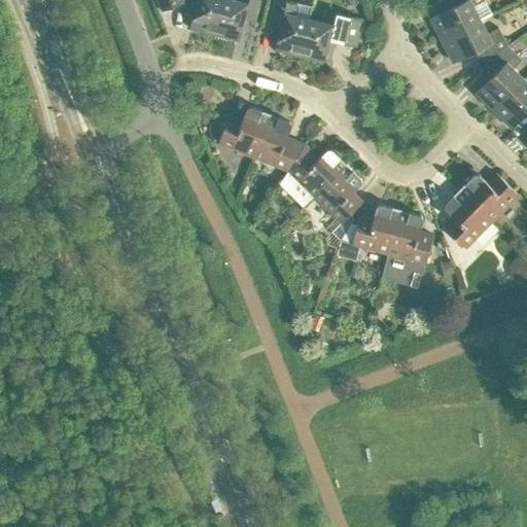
[(190,27),(213,33),(221,0),(157,0),(162,9),(183,1),(196,4),(190,27)]
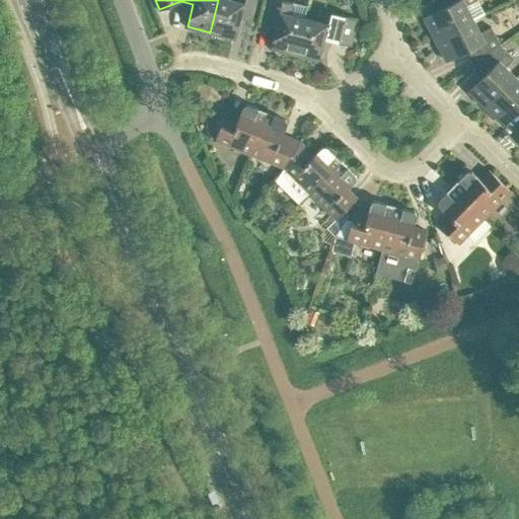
[(218,0),(210,32),(233,39),(238,16),(250,19),(255,0),(218,0)]
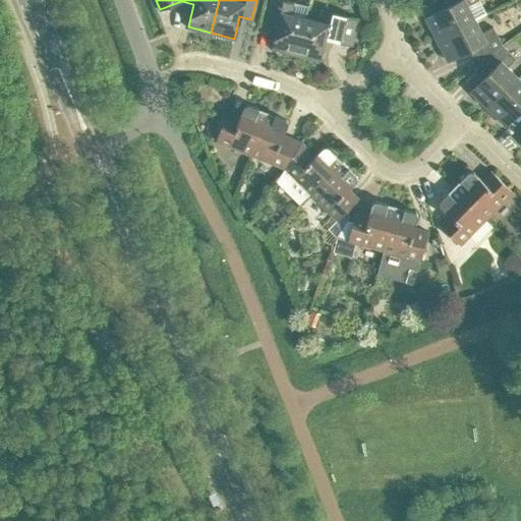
[(272,48),(295,54),(305,17),(291,13),(294,2),(285,0),(271,0),(266,22),(278,25),(272,48)]
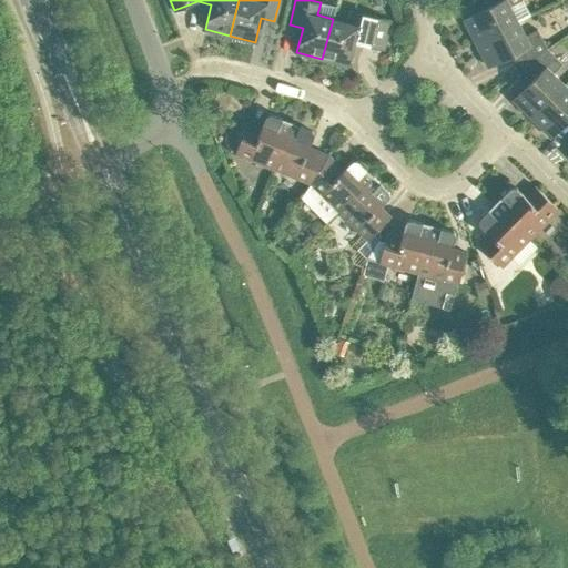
[(463,19),(475,42),(518,19),(529,13),(521,0),(486,0),(489,6),(463,19)]
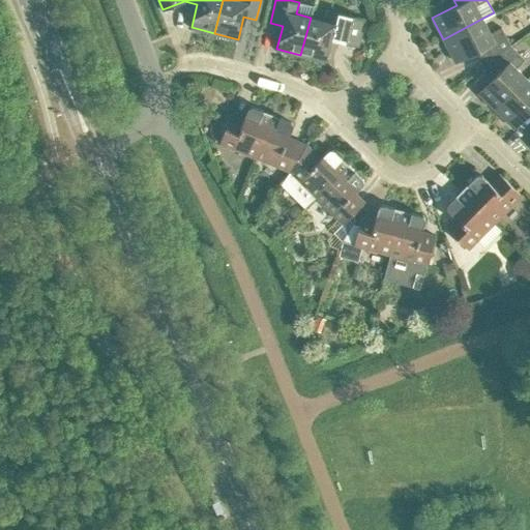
[(311,18),(300,55),(323,61),(329,38),(358,45),(364,19),(326,9),(323,21),(311,18)]
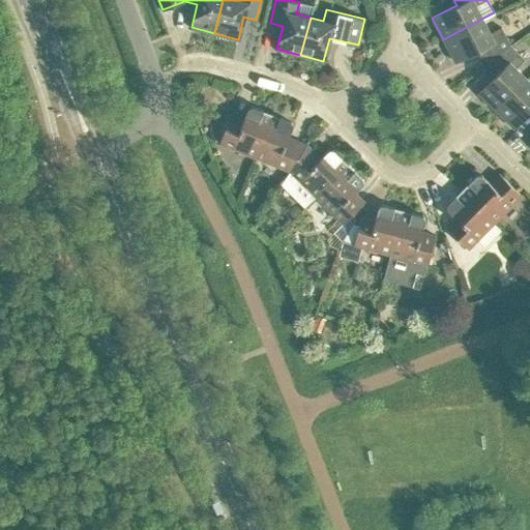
[(487,62),(510,45),(501,27),(490,32),(482,19),(494,12),(483,18),(443,39),(454,61),(479,48),(487,62)]
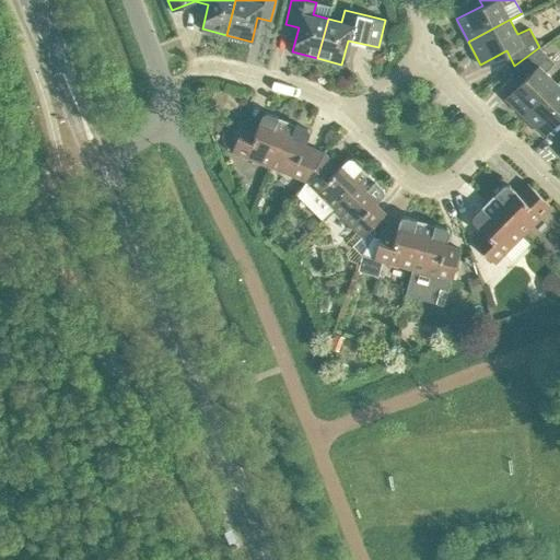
[(505,97),(524,116),(557,82),(545,71),(553,61),(539,47),(514,66),(526,77),(505,97)]
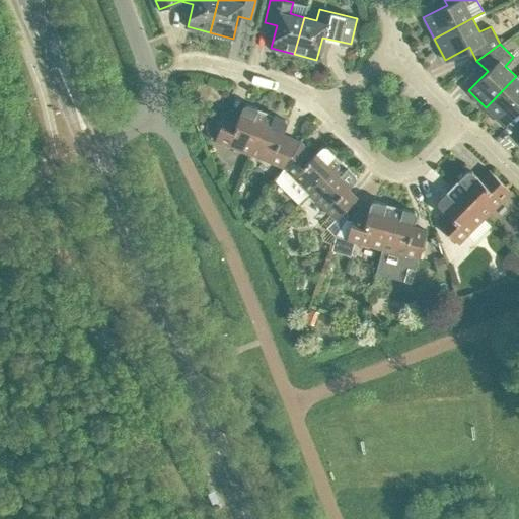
[(518,106),(518,79),(516,76),(486,107),(502,124),(518,106)]
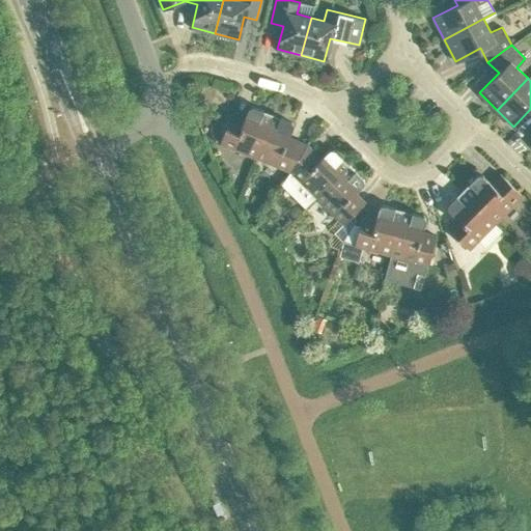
[(219,142),(254,157),(272,113),(253,106),(252,106),(250,106),(249,107),(248,107),(248,108),(244,118),(230,114),(219,142)]
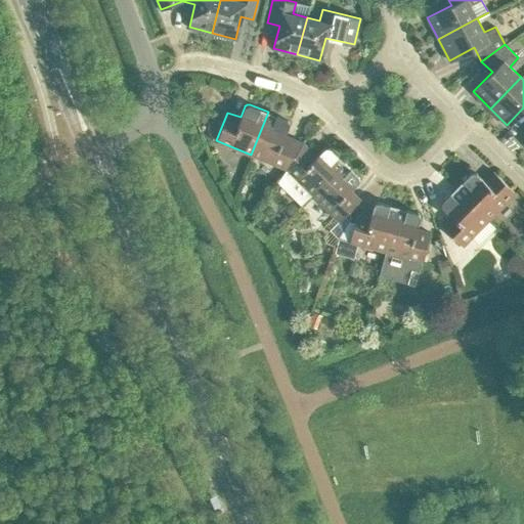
[(251,155),(286,168),(302,142),(285,135),(289,125),(289,124),(290,123),(289,122),(289,121),(288,120),(287,119),(268,112),(251,155)]
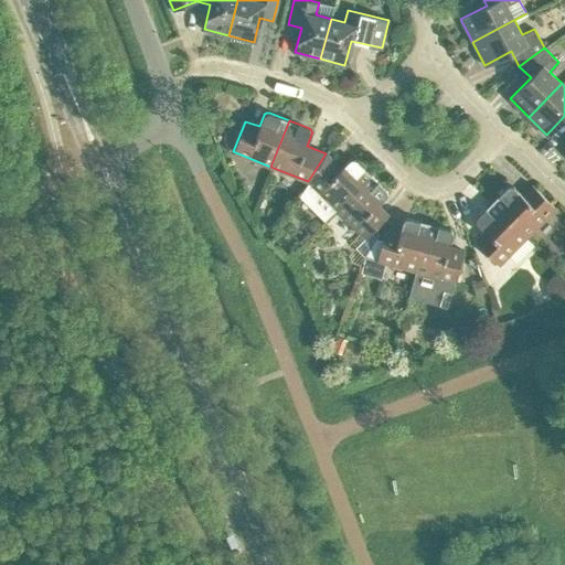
[(336,209),(371,174),(355,159),(354,158),(353,158),(352,158),(351,158),(350,158),(349,159),(340,168),(326,153),(308,181),(308,182),(300,194),(326,219),(336,209)]
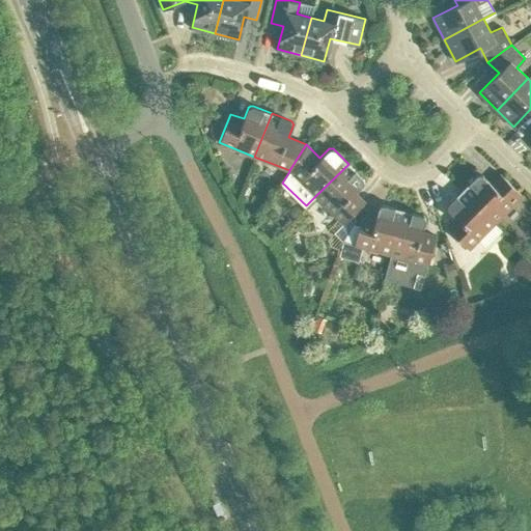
[(336,233),(343,242),(355,223),(347,219),(364,201),(355,192),(362,184),(363,184),(363,182),(364,180),(364,179),(363,178),(363,177),(348,164),(315,196),(342,223),(336,233)]
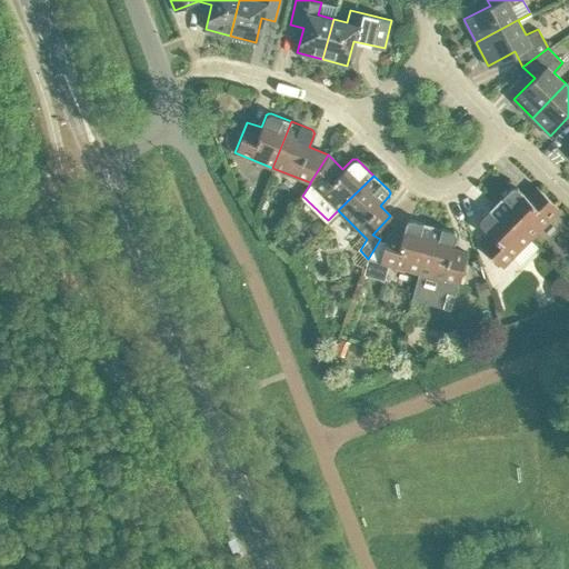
[(510,188),(496,202),(531,238),(559,209),(536,186),(526,196),(517,187),(516,187),(515,187),(513,186),(512,187),(511,187),(510,188)]
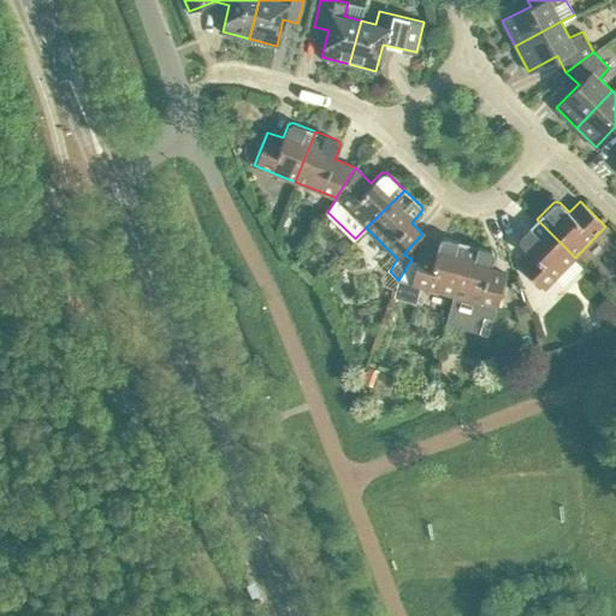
[(575,258),(537,219),(520,236),(519,237),(519,238),(519,241),(519,242),(520,242),(529,252),(519,264),(544,289),(575,258)]
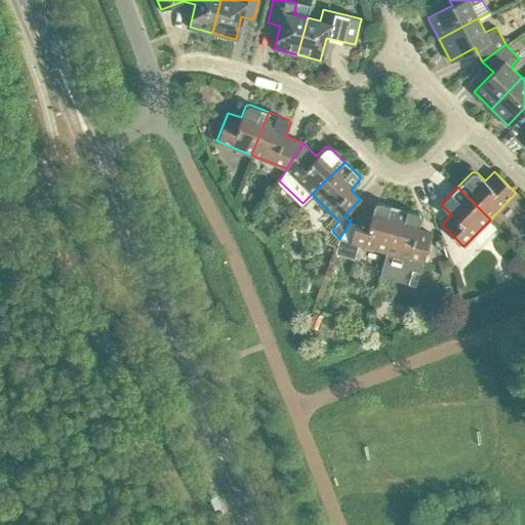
[(350,241),(386,251),(398,207),(379,202),(378,202),(377,202),(376,202),(375,203),(374,204),(374,205),(371,215),(358,212),(355,224),(351,220),(339,239),(335,249),(347,252),(350,241)]
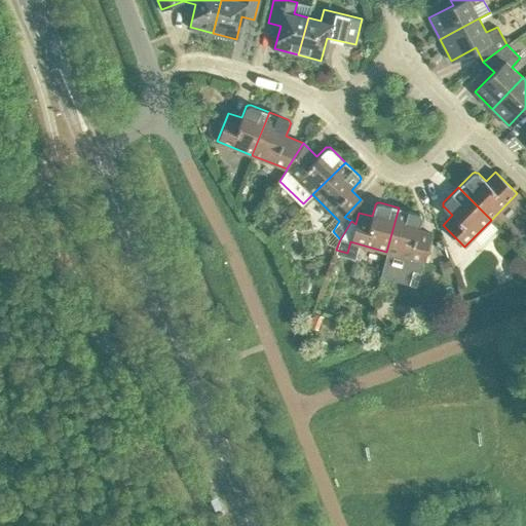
[(420,272),(431,232),(418,229),(421,218),(421,217),(421,216),(420,215),(419,214),(418,213),(399,208),(386,252),(379,276),(408,285),(412,270),(420,272)]
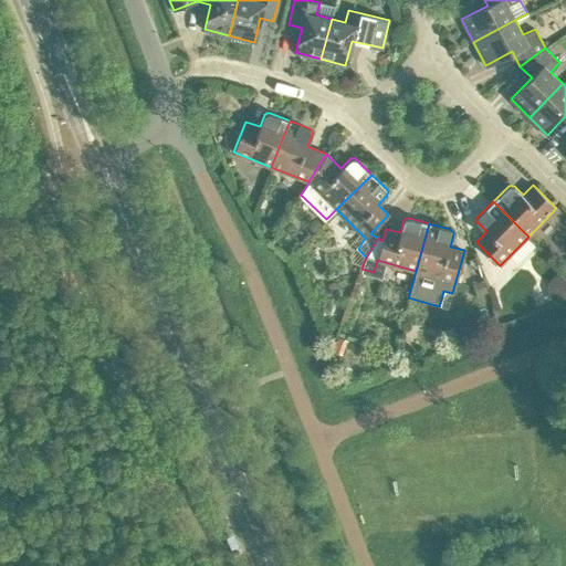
[(472,283),(477,296),(488,293),(483,280),(472,283)]
